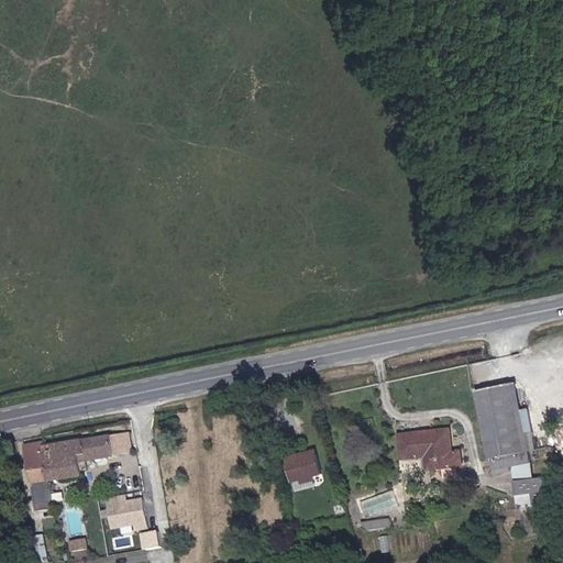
[(498,381),(457,389),(473,468),(512,460),(509,448),(497,450),(490,409),(503,408),(498,381)]
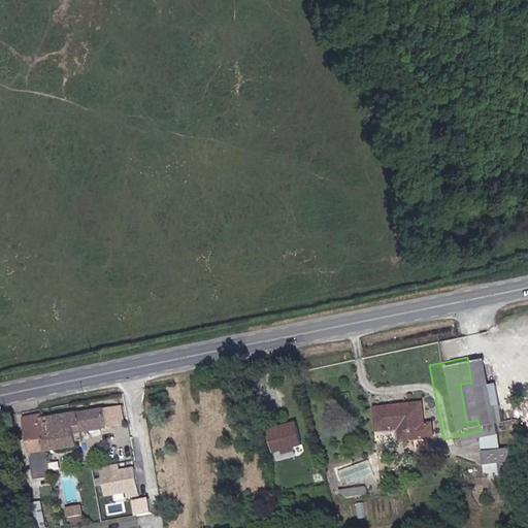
[(466,422),(477,420),(471,383),(460,384),(466,422)]
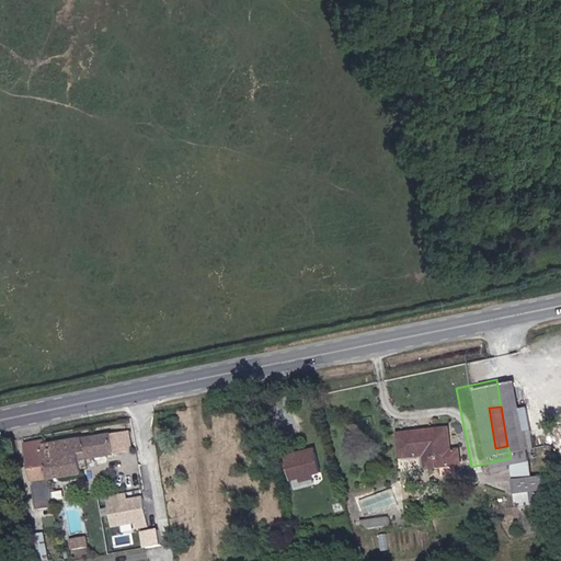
[(418,444),(414,423),(373,430),(377,455),(398,451),(400,464),(438,457),(435,441),(418,444)]
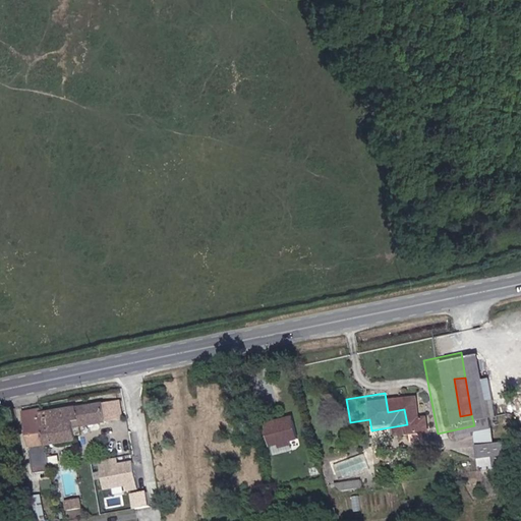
[(79,426),(107,422),(107,421),(115,419),(113,402),(104,404),(104,402),(68,409),(71,428),(79,426)]
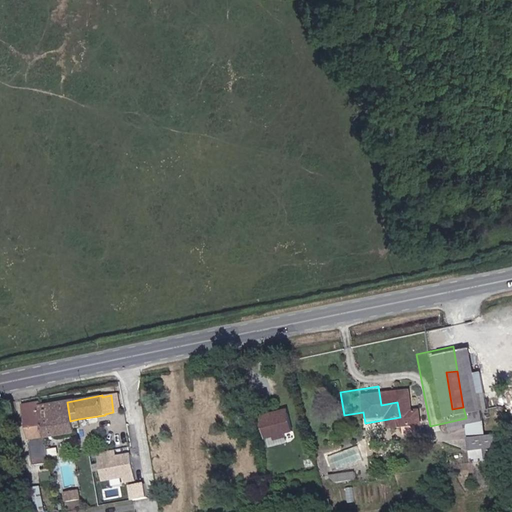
[(70,421),(67,402),(40,406),(46,438),(76,433),(75,428),(80,427),(78,419),(70,421)]
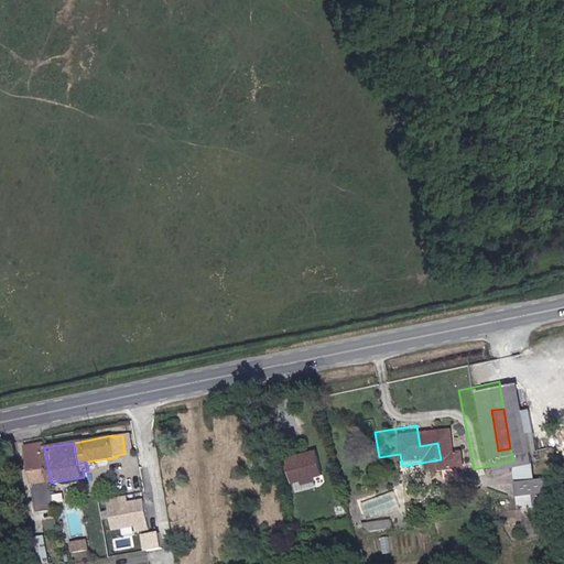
[(51,483),(44,447),(44,444),(25,447),(34,494),(36,494),(38,498),(44,497),(45,503),(53,501),(51,483)]
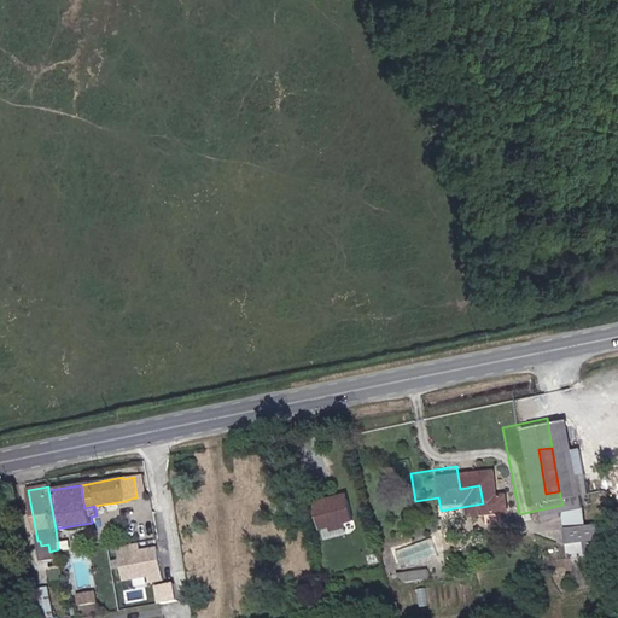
[(334,518),(330,499),(297,506),(302,526),(334,518)]
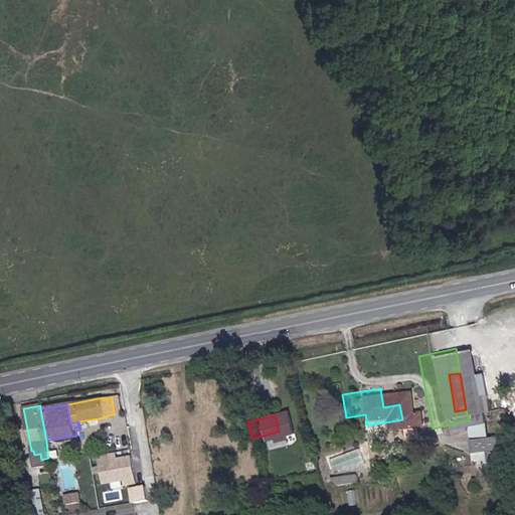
[(96,458),(101,484),(122,480),(123,486),(134,484),(128,456),(115,458),(114,455),(96,458)]
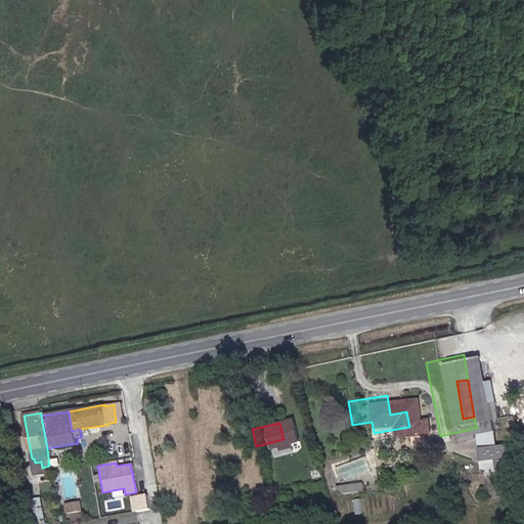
[(344,492),(365,490),(364,482),(343,485),(344,492)]
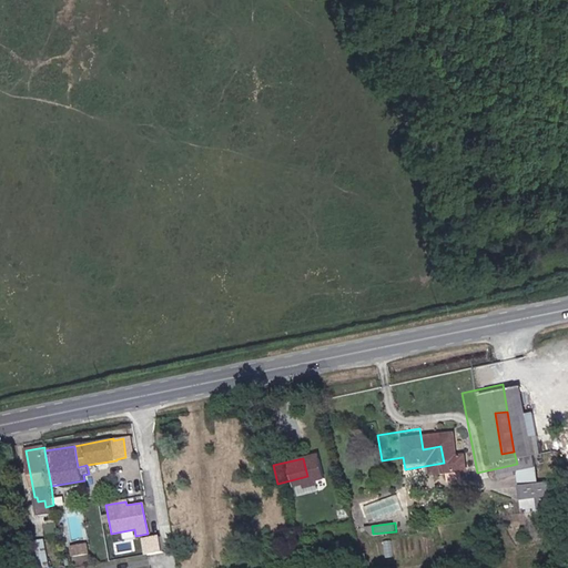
[(144,536),(145,554),(164,553),(163,535),(144,536)]
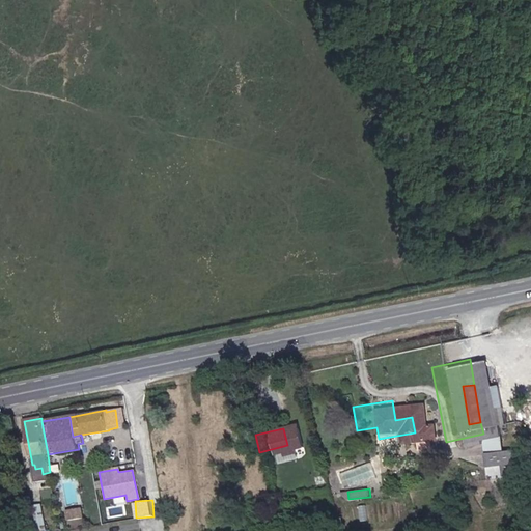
[(44,530),(47,530),(42,504),(32,506),(36,530),(44,530)]
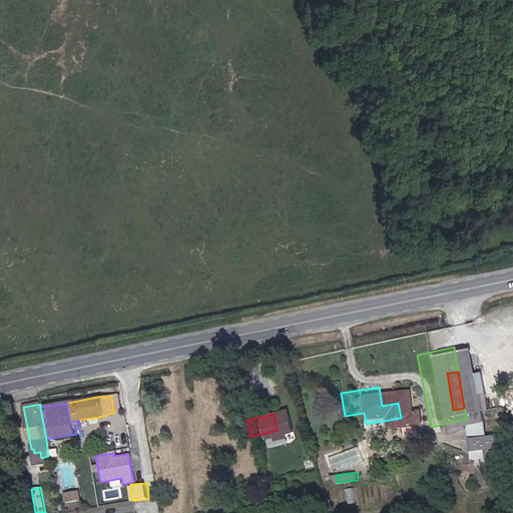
[(80,500),(78,492),(65,494),(66,502),(80,500)]
